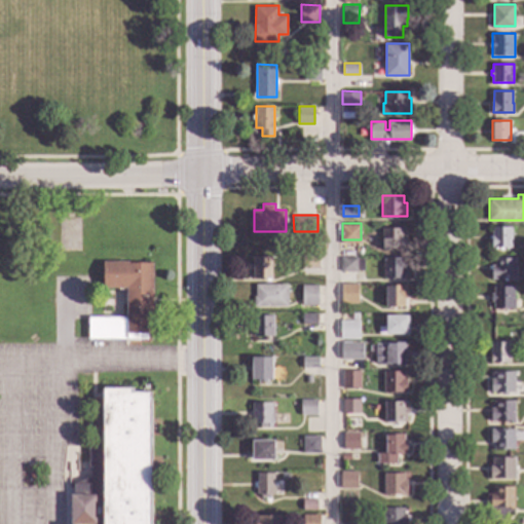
[(513,247),(493,247),(493,226),(511,226),(513,226),(513,247)]
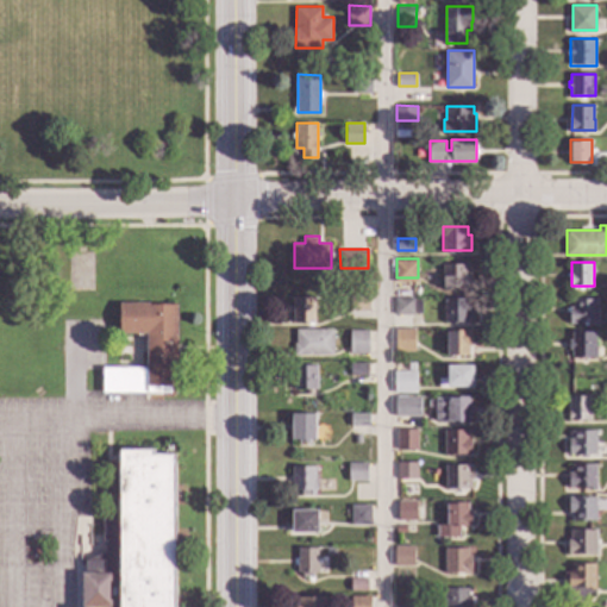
[(468,271),(471,271),(471,287),(444,287),(444,264),(468,264),(468,271)]
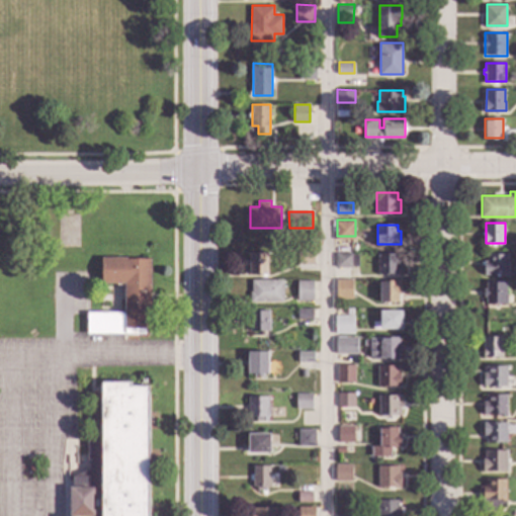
[(268,272),(250,273),(250,252),(267,251),(268,272)]
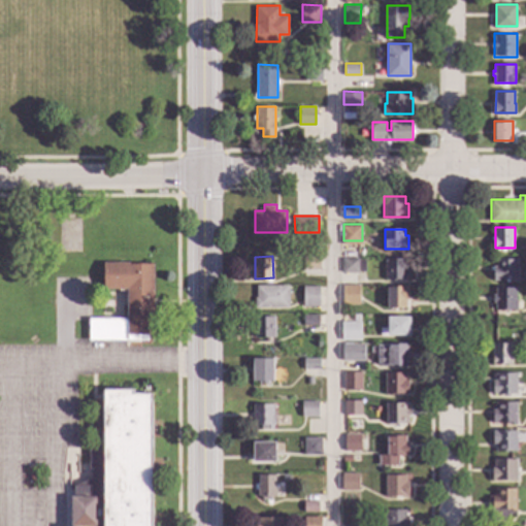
[(321,268),(305,268),(305,257),(321,257),(321,268)]
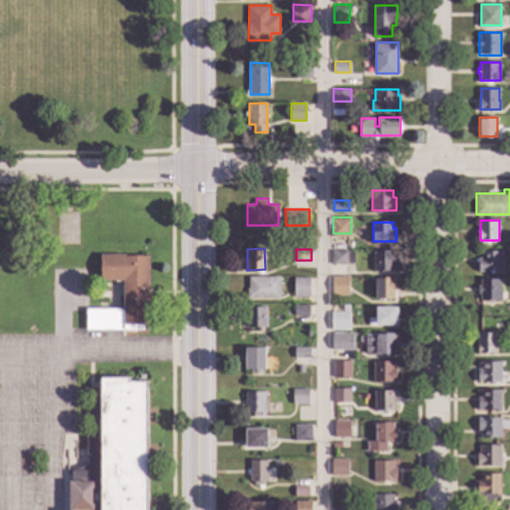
[(355,263),(333,263),(333,249),(343,249),(355,249),(355,263)]
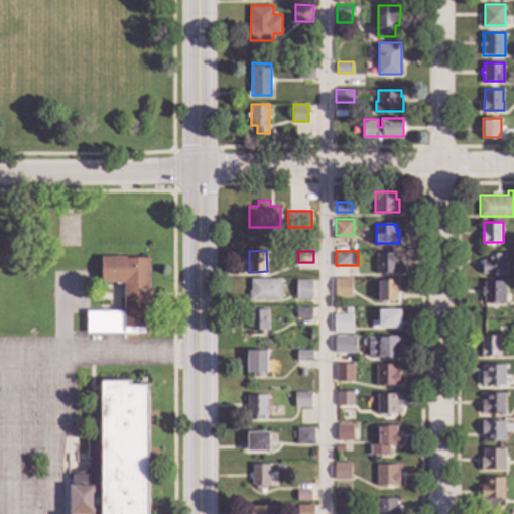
[(397,258),(399,258),(399,265),(397,265),(397,271),(378,271),(378,252),(397,252),(397,258)]
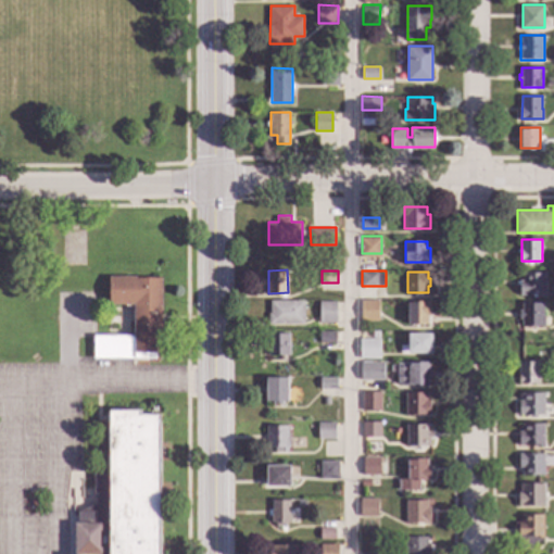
[(545,294),(521,294),(521,279),(525,279),(525,272),(542,272),(545,272),(545,294)]
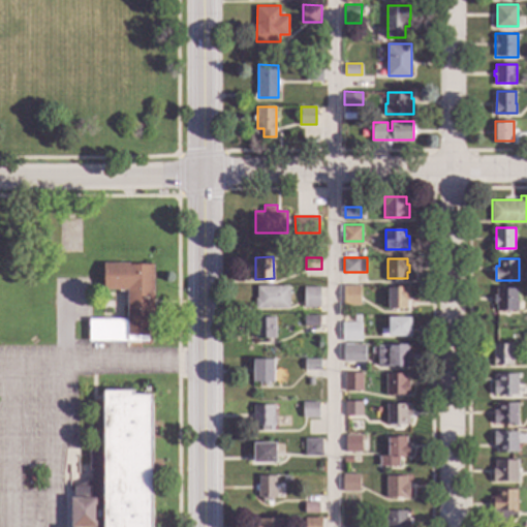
[(155,336),(149,336),(149,340),(90,340),(91,318),(128,318),(128,288),(104,288),(105,262),(155,262),(155,336)]
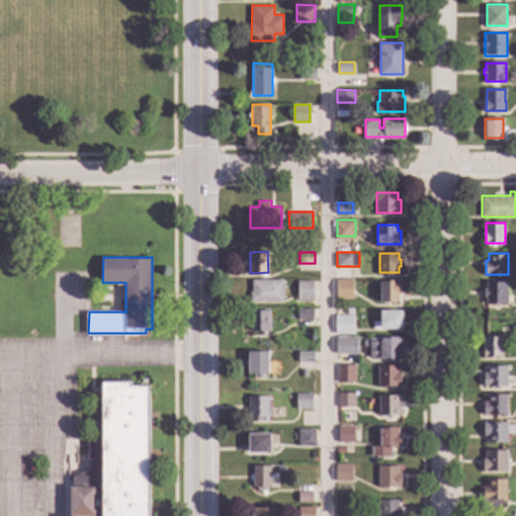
[(283,301),(253,301),(253,279),(283,279),(283,301)]
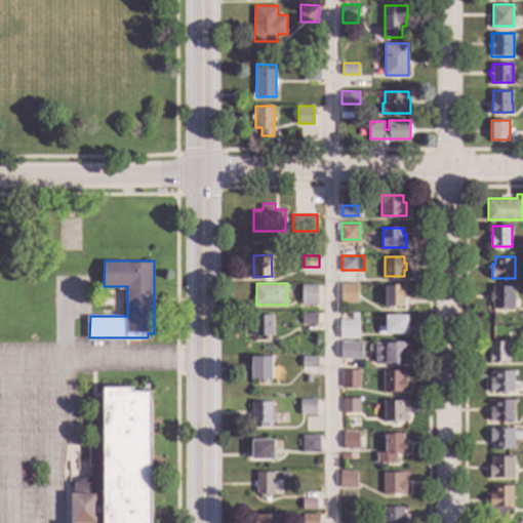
[(359,294),(343,294),(343,283),(359,283),(359,294)]
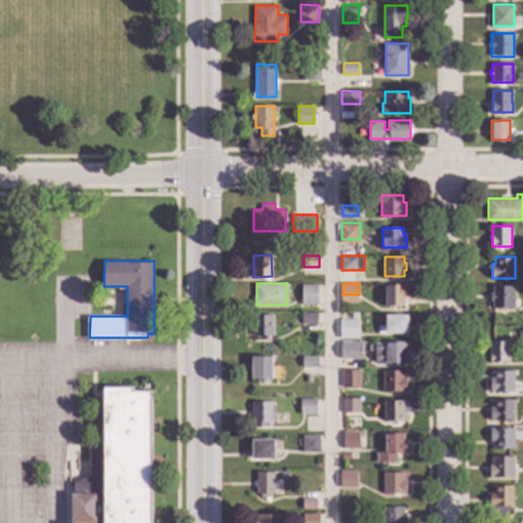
[(318,303),(303,304),(303,284),(318,284),(318,303)]
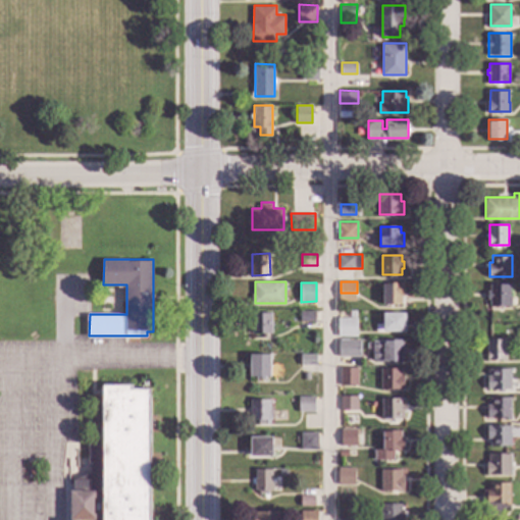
[(404,303),(383,303),(383,282),(405,282),(404,303)]
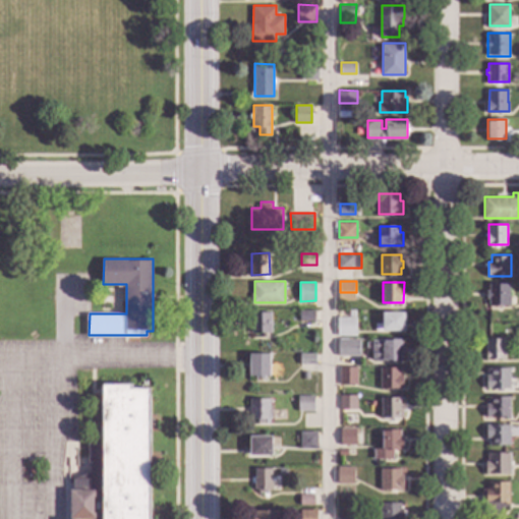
[(510,295),(511,295),(511,304),(489,304),(489,297),(487,297),(487,289),(491,289),(491,283),(510,283),(510,295)]
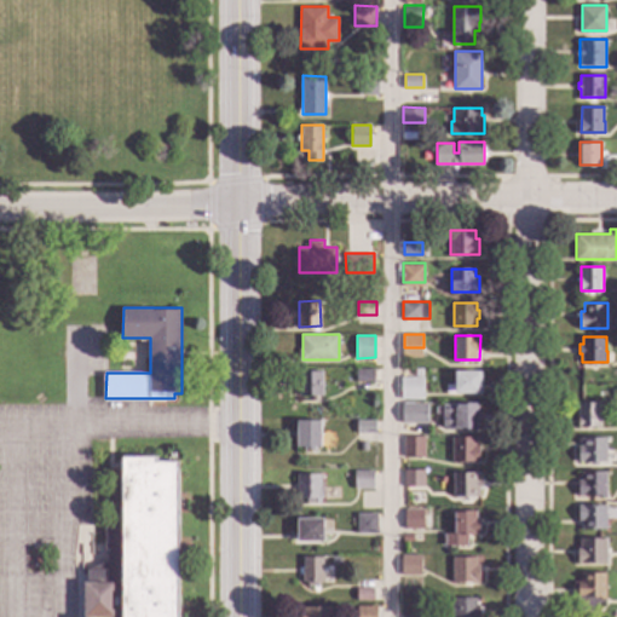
[(375,380),(357,380),(357,368),(375,368),(375,380)]
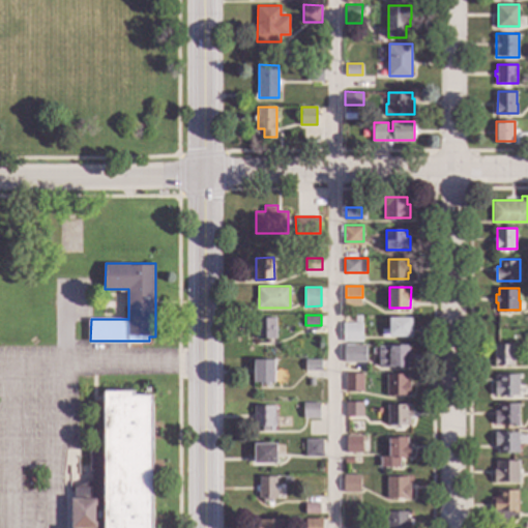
[(412,335),(390,334),(390,317),(412,317),(412,335)]
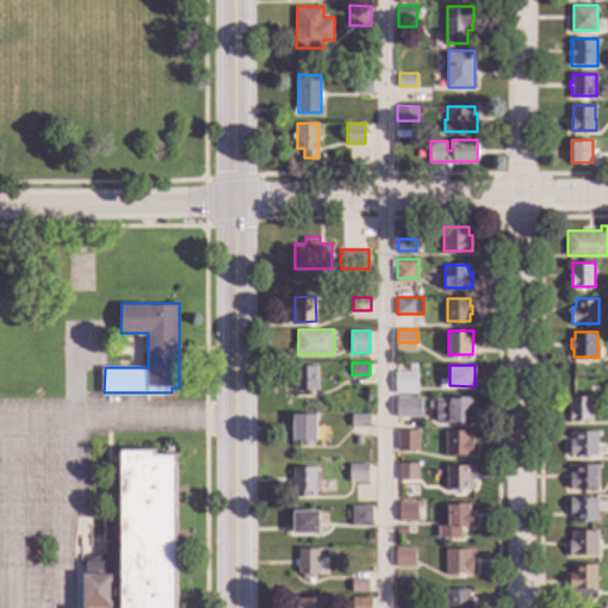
[(318,388),(296,388),(296,366),(318,366),(318,388)]
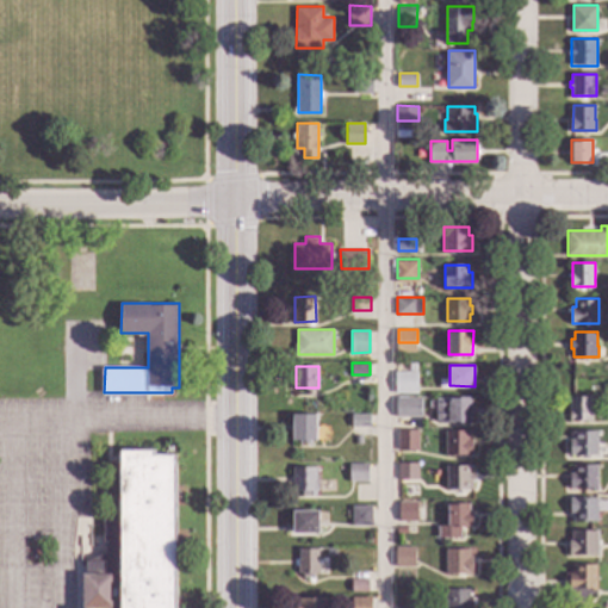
[(419,392),(396,392),(397,371),(419,371),(419,392)]
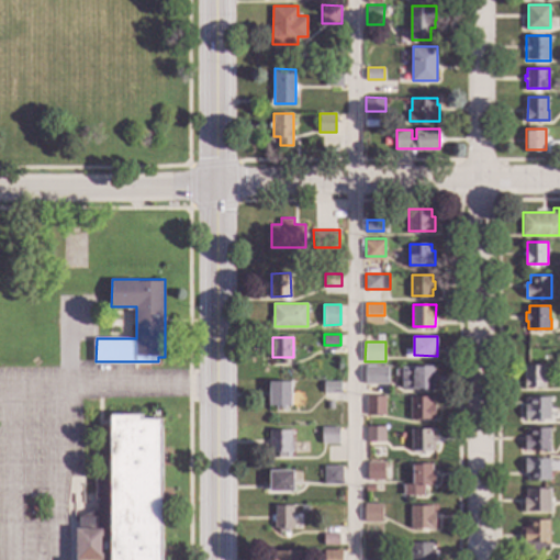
[(382,383),(366,383),(366,365),(382,366),(382,383)]
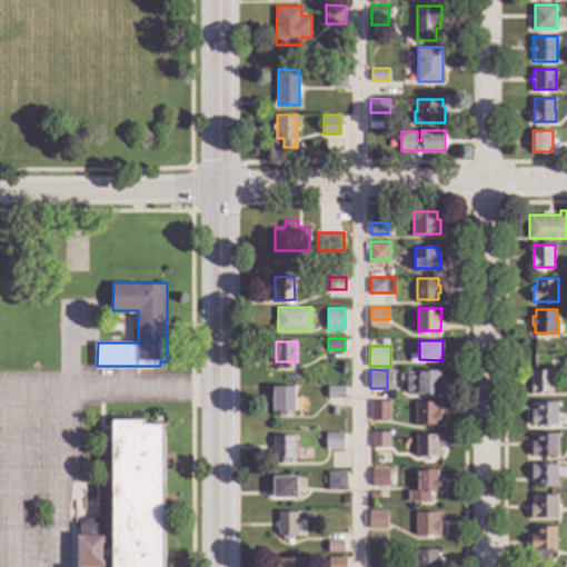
[(551,391),(533,391),(533,369),(551,369),(551,391)]
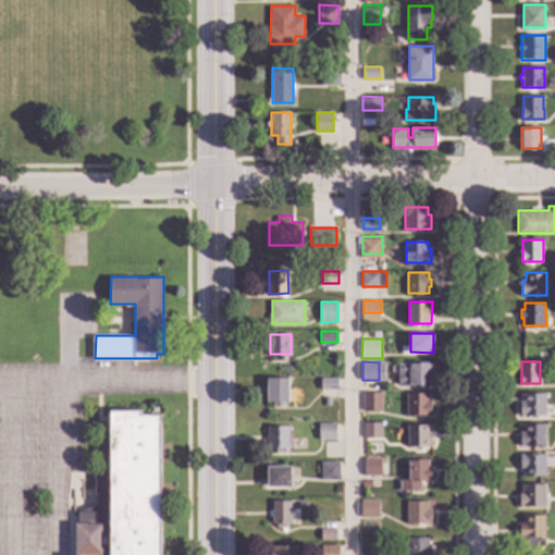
[(431,384),(409,384),(410,362),(431,362),(431,384)]
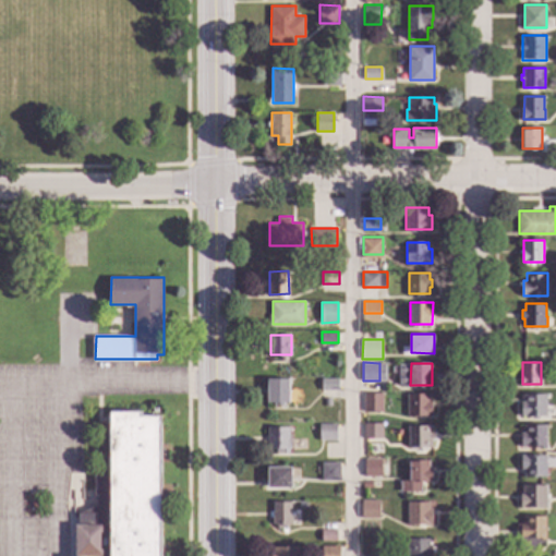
[(339,389),(322,389),(322,377),(339,377),(339,389)]
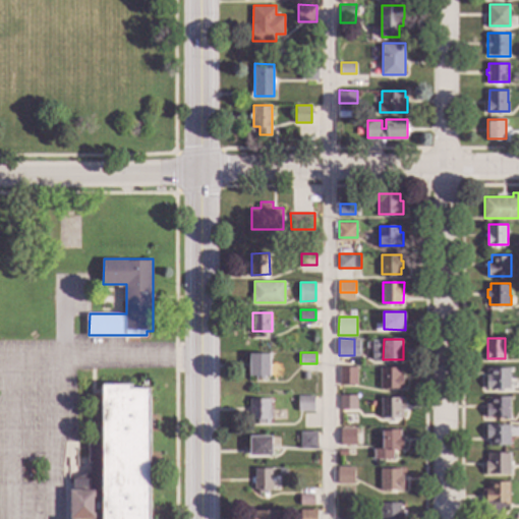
[(270,375),(252,375),(252,353),(270,353),(270,375)]
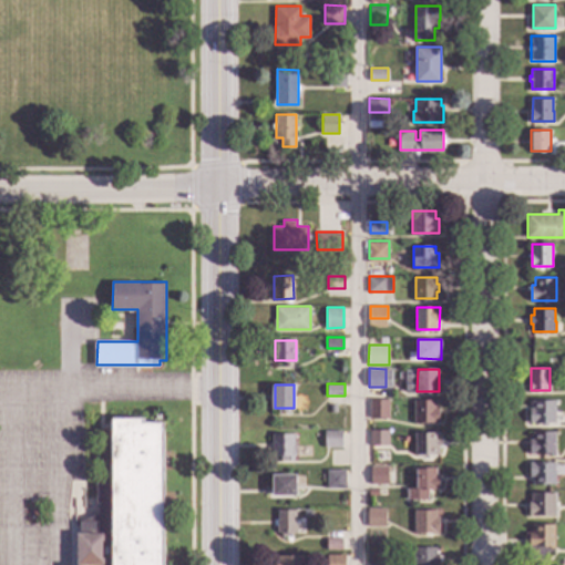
[(389,418),(371,417),(371,399),(389,399),(389,418)]
